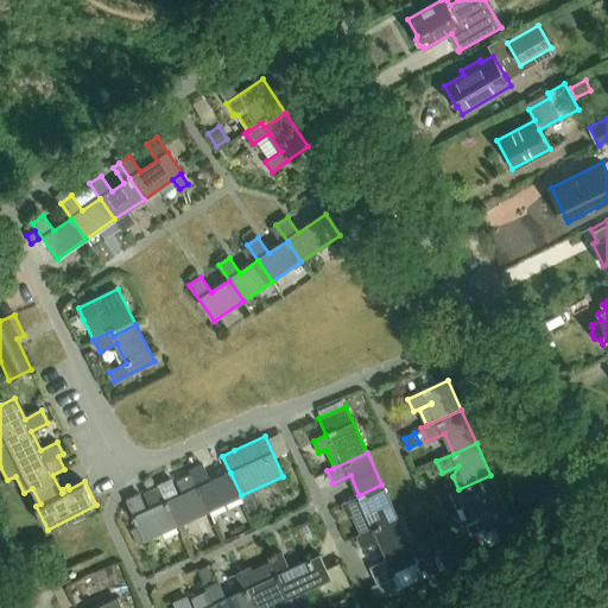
[(241,495),(230,473),(210,482),(203,464),(190,470),(191,473),(209,511),(241,495)]
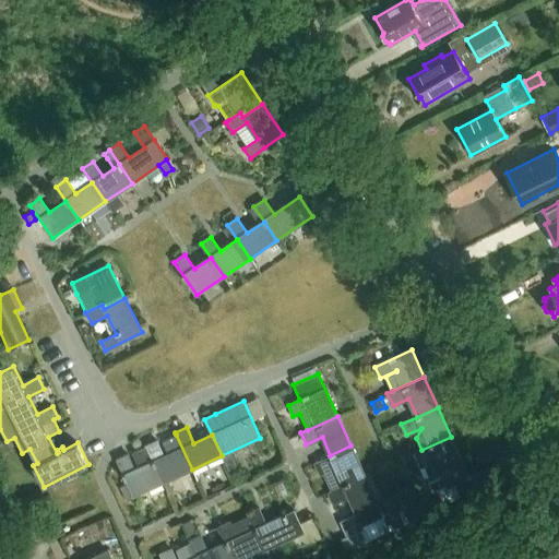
[(164,440),(170,454),(164,456),(157,441),(145,445),(146,447),(163,483),(192,470),(176,435),(164,440)]
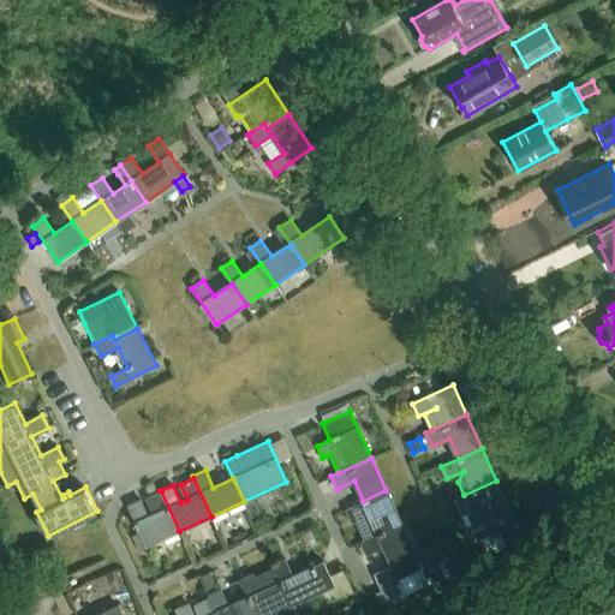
[(479,503),(489,524),(473,531),(477,541),(493,533),(494,536),(517,525),(496,481),(464,495),(455,499),(461,511),(479,503)]
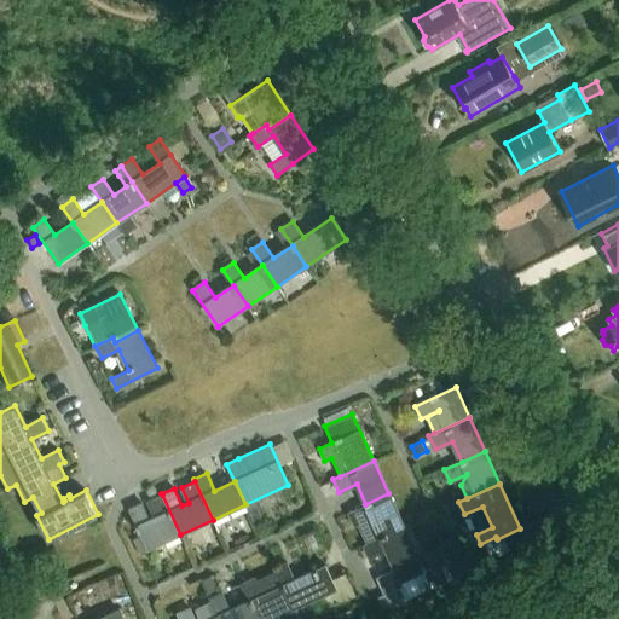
[(388,493),(365,504),(348,512),(353,525),(371,516),(381,537),(404,526),(388,493)]
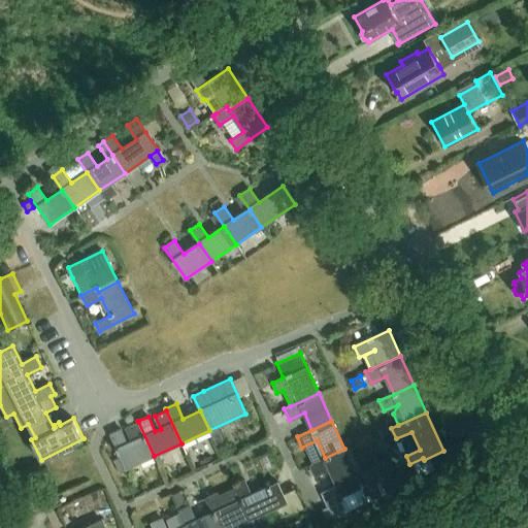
[(126,468),(154,456),(138,422),(125,428),(131,442),(127,444),(121,429),(109,434),(126,468)]
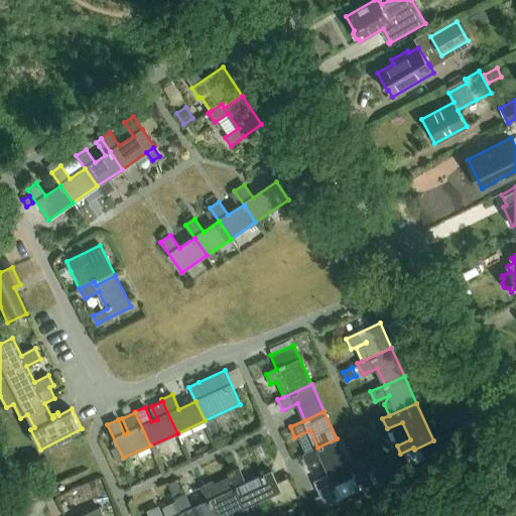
[(214,419),(206,422),(211,433),(218,430),(214,419)]
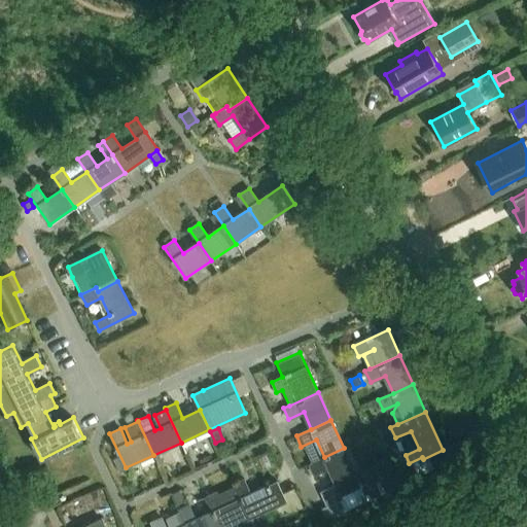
[(328,467),(338,487),(323,493),(327,500),(341,494),(341,495),(360,486),(344,448),(324,457),(309,463),(314,475),(328,467)]
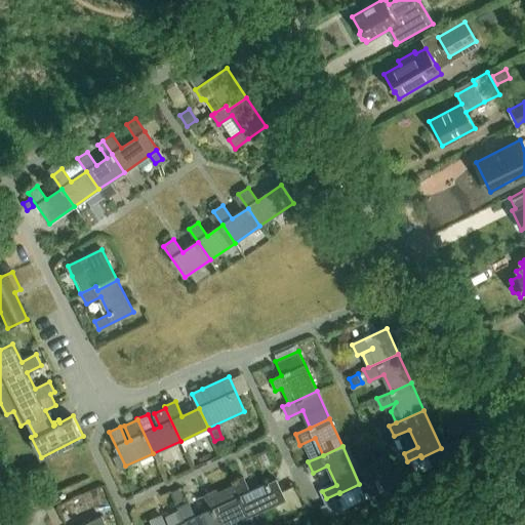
[(382,477),(374,481),(379,492),(388,489),(382,477)]
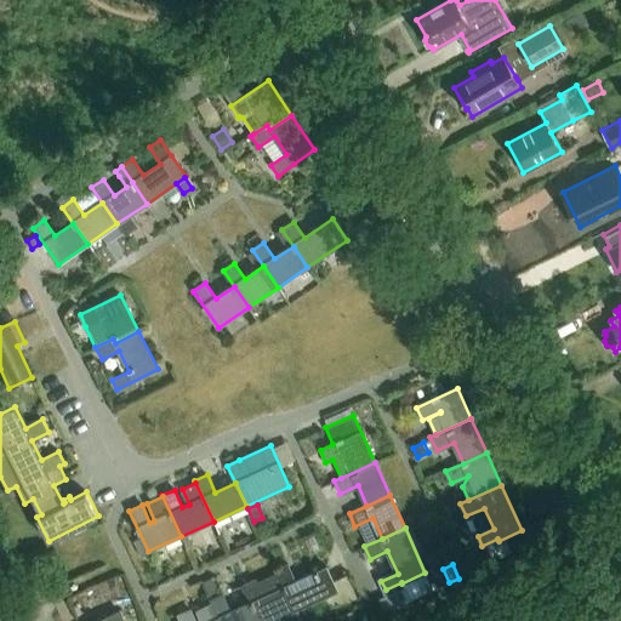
[(284,588),(295,611),(337,592),(328,568),(296,582),(288,565),(275,570),(284,588)]
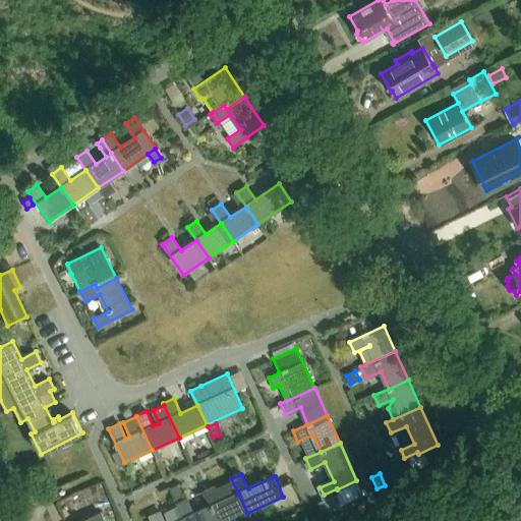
[(228,520),(247,513),(238,494),(221,502),(214,486),(204,491),(211,506),(217,520),(228,520)]
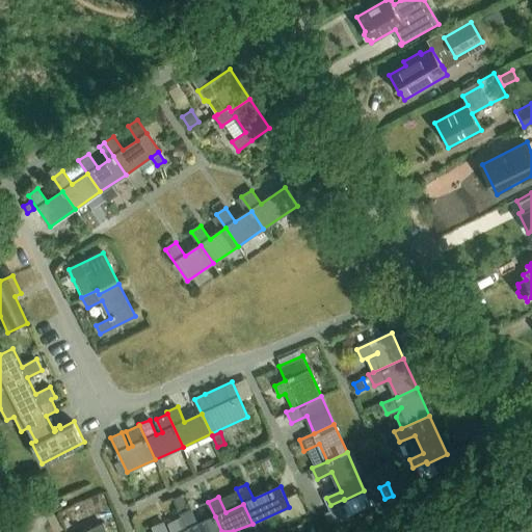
[(20,531),(37,531),(50,515),(38,507),(20,531)]
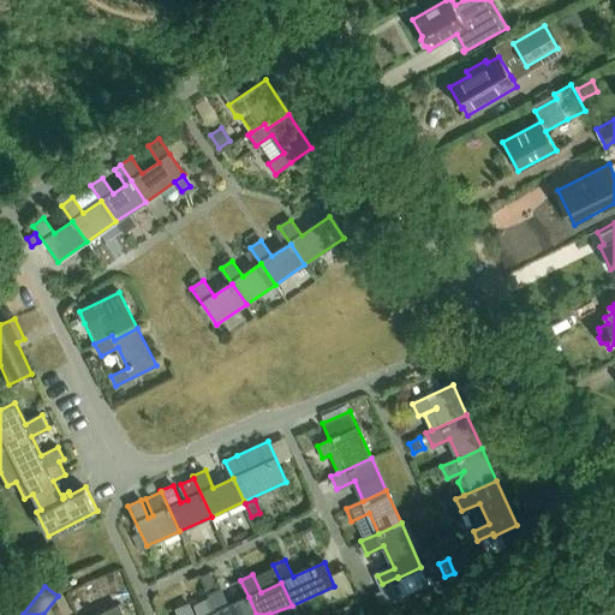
[(256,614),(249,597),(228,607),(221,589),(208,595),(209,597),(218,614),(256,614)]
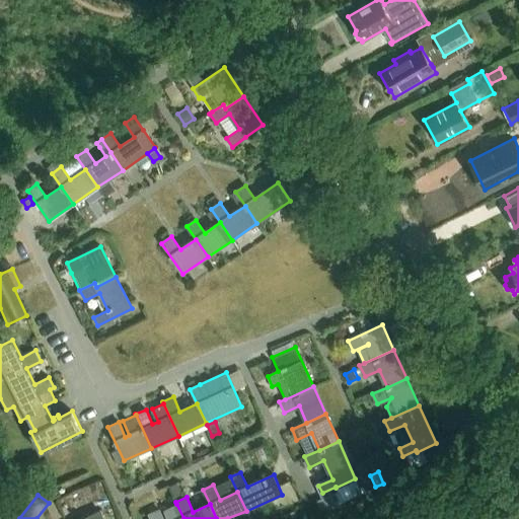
[(183,518),(176,504),(163,510),(166,518),(162,518),(159,510),(148,514),(150,518),(183,518)]
